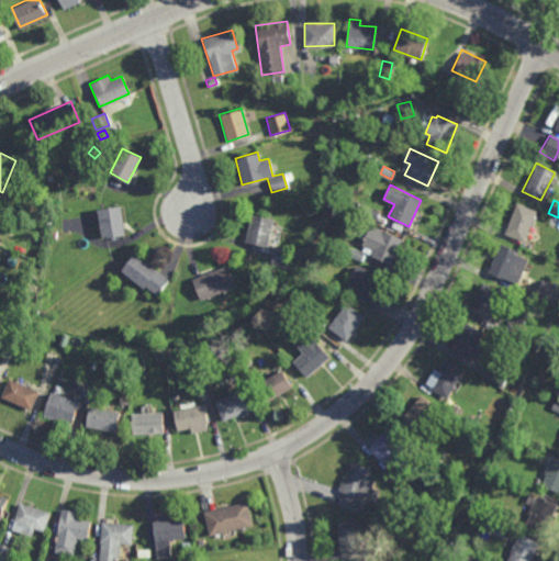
[(521,243),(502,234),(515,203),(535,212),(521,243)]
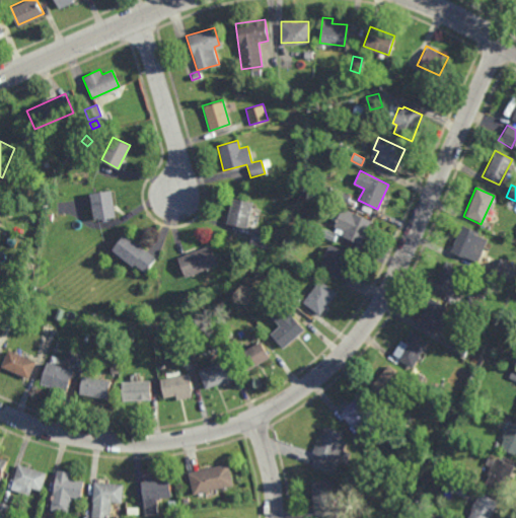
[(94,220),(91,193),(112,190),(116,217),(94,220)]
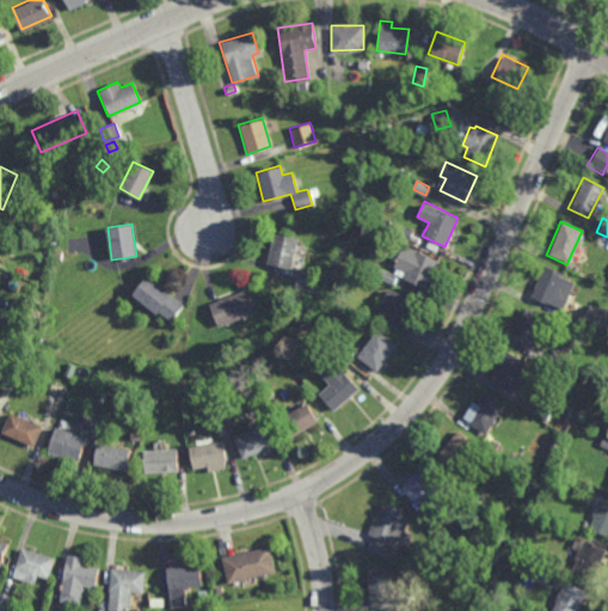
[(410,242),(393,234),(398,224),(413,231),(410,242)]
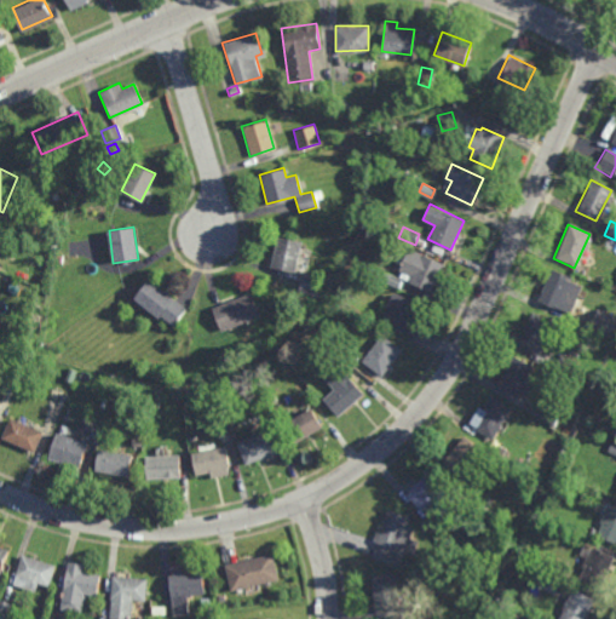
[(293,273),(269,267),(276,235),(300,241),(293,273)]
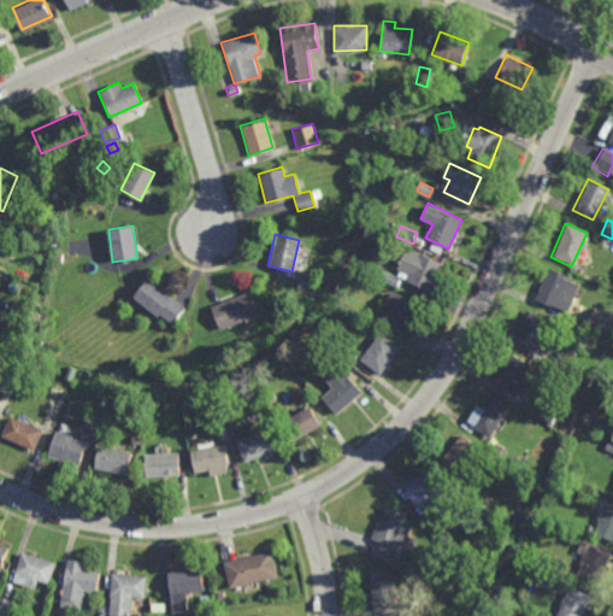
[(429,292),(406,281),(408,275),(398,269),(408,247),(443,264),(429,292)]
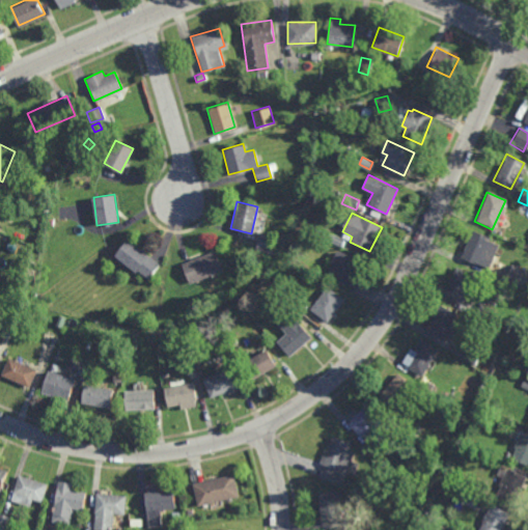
[(288,231),(281,228),(283,223),(290,226),(288,231)]
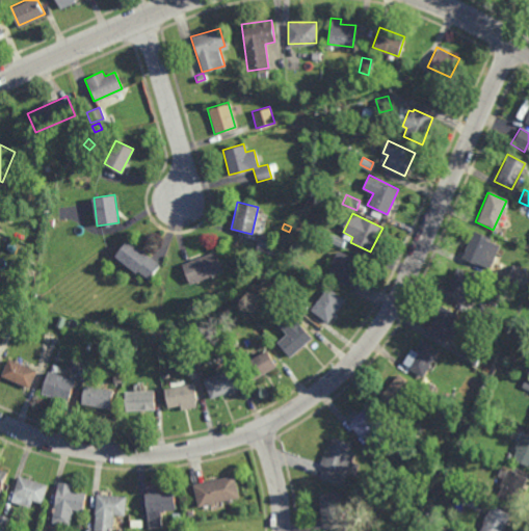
[(485,271),(459,259),(472,232),(488,239),(487,242),(497,246),(485,271)]
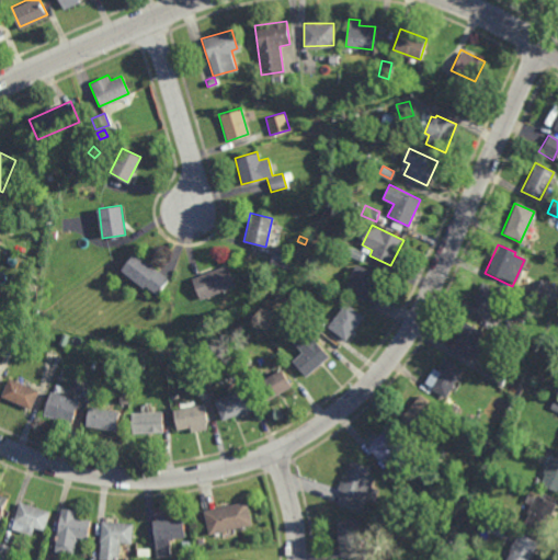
[(359,262),(344,254),(350,246),(364,253),(359,262)]
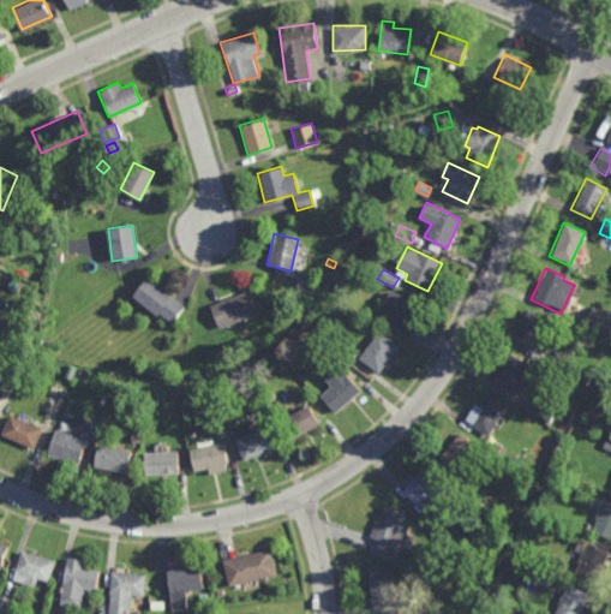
[(313,293),(294,288),(297,281),(299,272),(318,276),(313,293)]
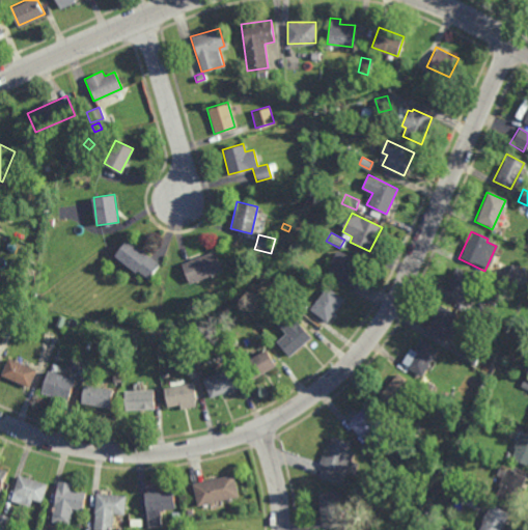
[(146,279),(116,256),(128,241),(158,265),(146,279)]
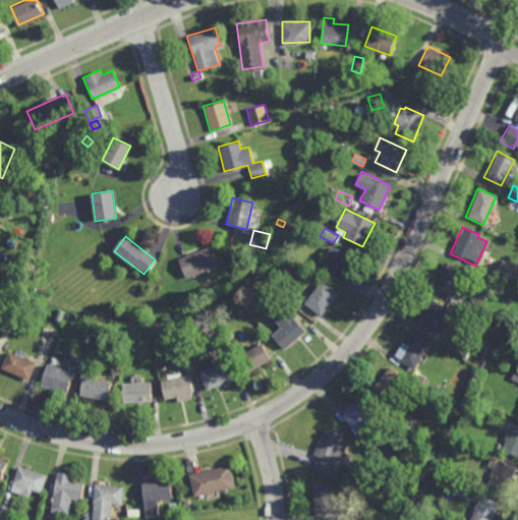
[(289,246),(283,242),(287,237),(293,242),(289,246)]
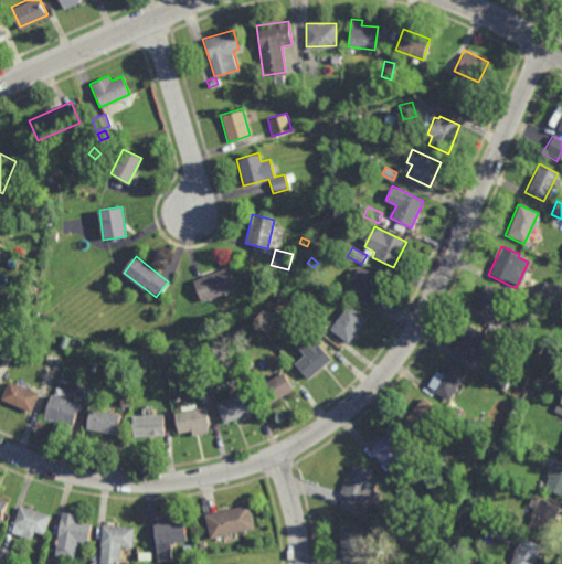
[(14,270),(4,265),(9,258),(18,264),(14,270)]
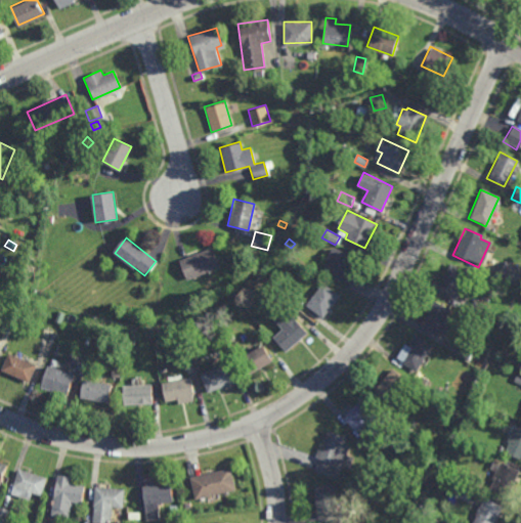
[(346,284),(331,276),(333,271),(322,266),(333,247),(357,258),(346,284)]
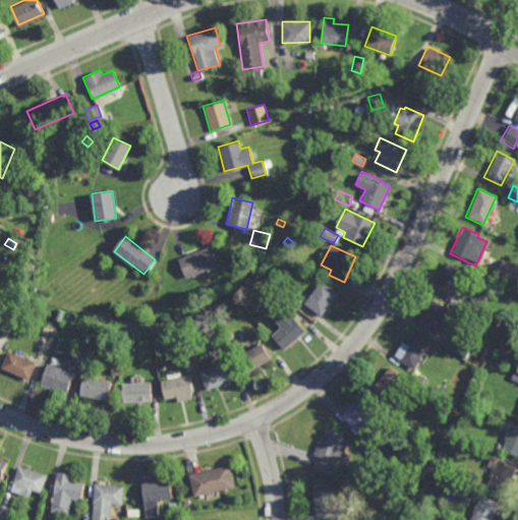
[(183,278),(176,258),(209,246),(216,267),(183,278)]
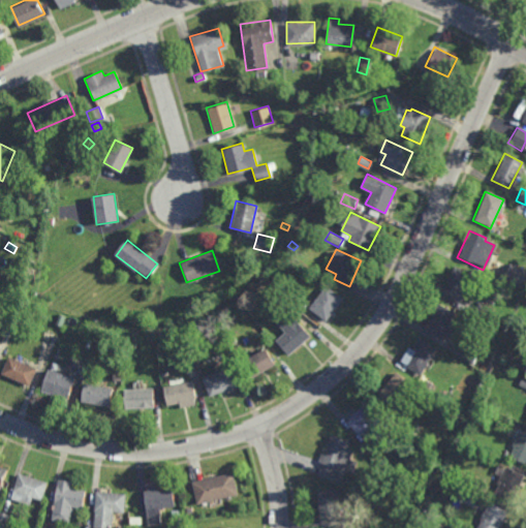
[(518,289),(500,282),(507,265),(525,272),(518,289)]
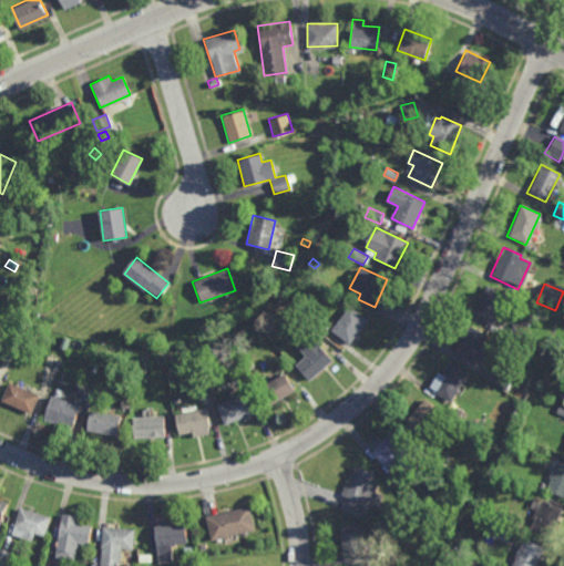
[(502,314),(499,312),(492,326),(472,317),(485,287),(504,295),(502,298),(509,300),(502,314)]
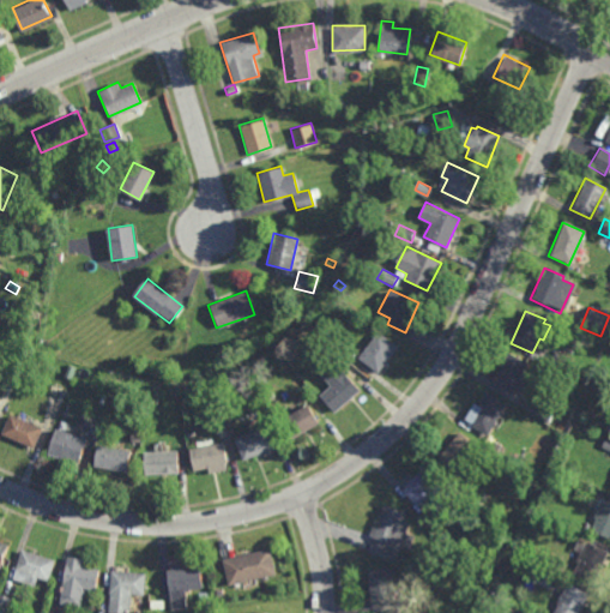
[(327,330),(321,325),(325,320),(331,325),(327,330)]
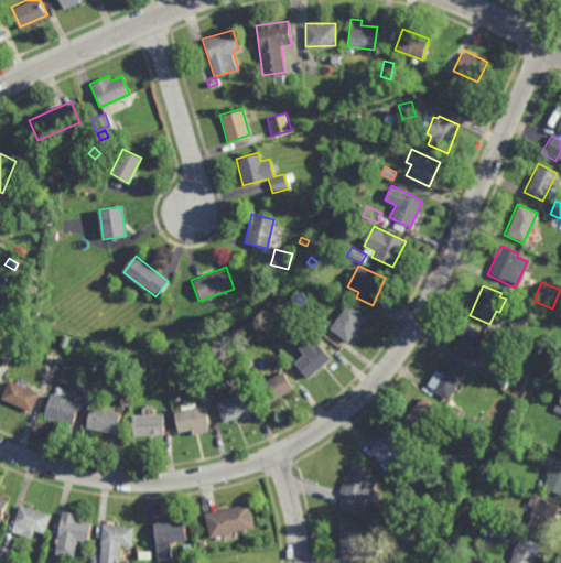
[(348,343),(330,328),(346,305),(365,320),(348,343)]
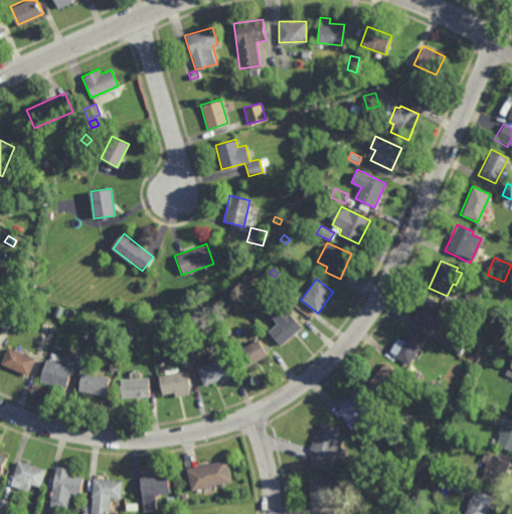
[(207,293),(203,285),(212,281),(216,289),(207,293)]
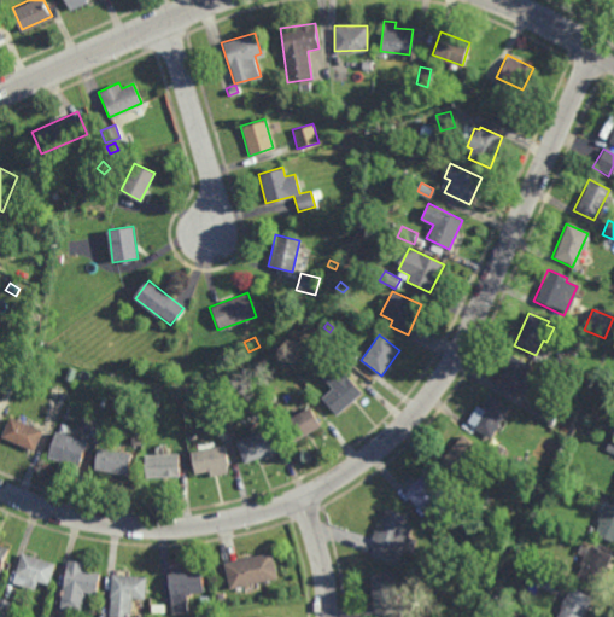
[(281,370),(272,358),(279,351),(288,365),(281,370)]
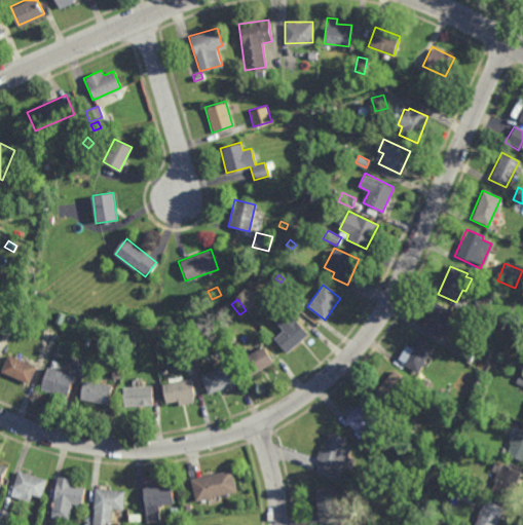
[(481,320),(468,313),(473,301),(486,307),(481,320)]
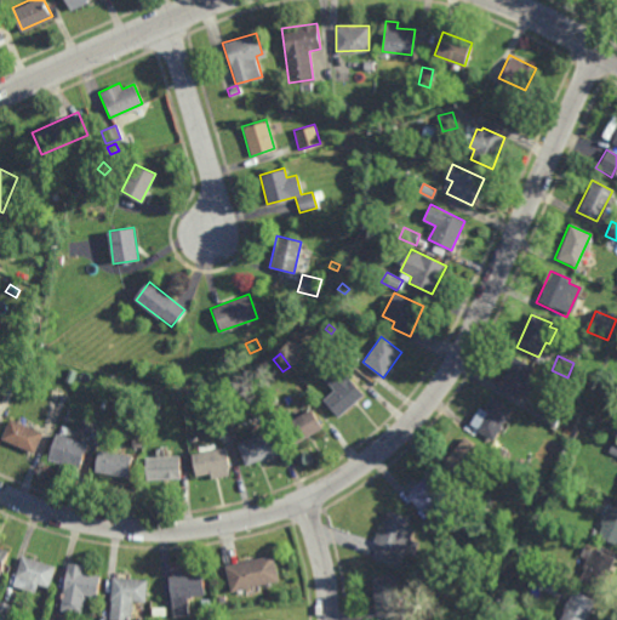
[(526,398),(519,394),(516,399),(495,388),(512,358),(531,369),(527,376),(536,380),(526,398)]
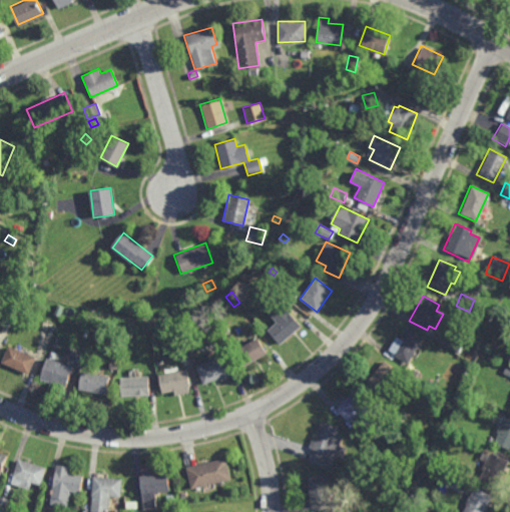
[(279,345),(266,331),(276,323),(264,309),(276,299),(300,327),(279,345)]
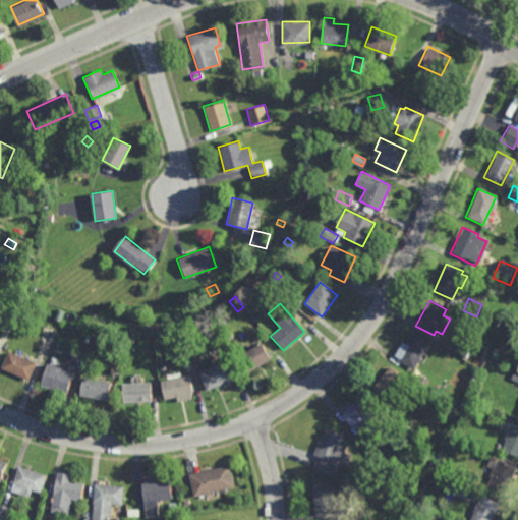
[(153,337),(151,327),(162,325),(164,335),(153,337)]
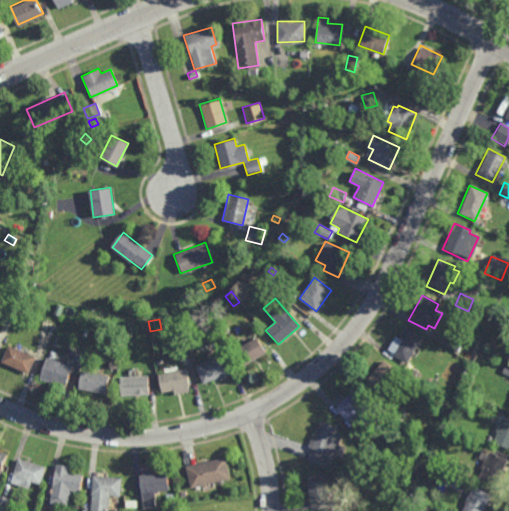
[(129,337),(121,337),(122,321),(130,322),(129,337)]
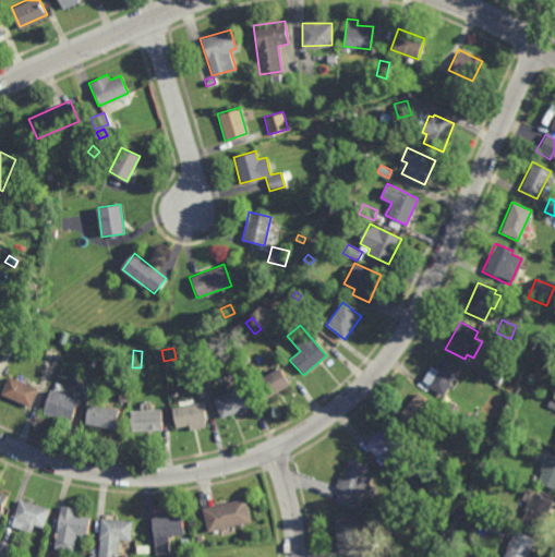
[(441,398),(424,387),(425,386),(420,384),(430,367),(433,370),(441,359),(458,370),(441,398)]
